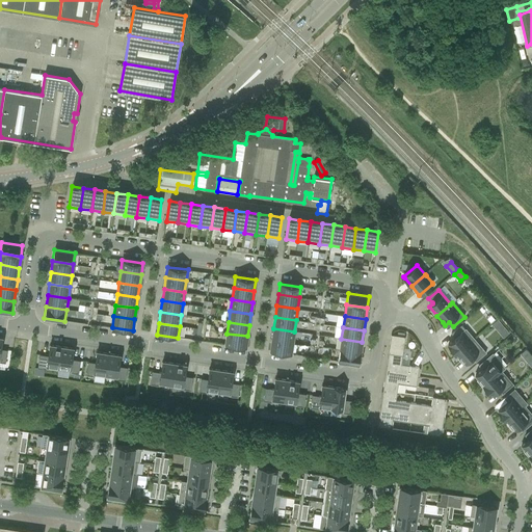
[(271,340),(292,343),(294,331),(273,328),(271,340)]
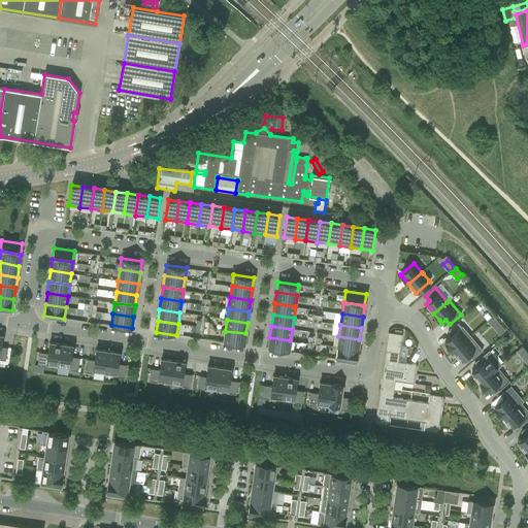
[(466,340),(470,336),(462,327),(458,331),(444,342),(453,352),(466,340)]
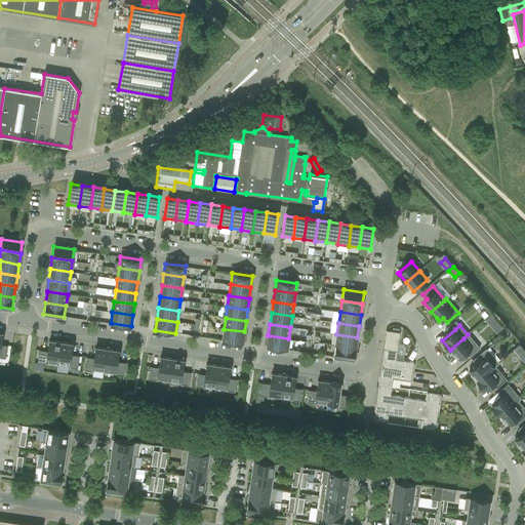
[(244,331),(224,329),(221,339),(242,342),(244,331)]
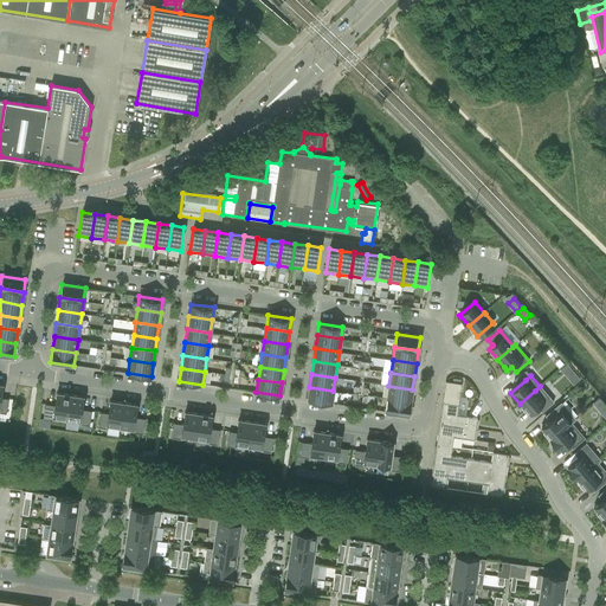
[(461,391),(462,384),(445,381),(444,388),(461,391)]
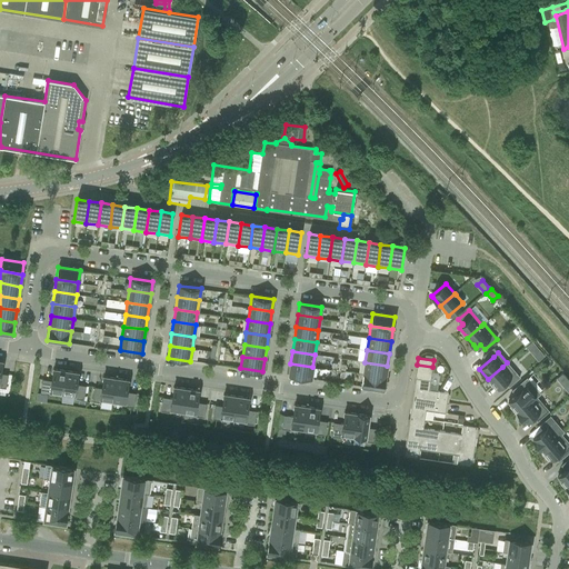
[(363,375),(386,378),(387,366),(365,362),(363,375)]
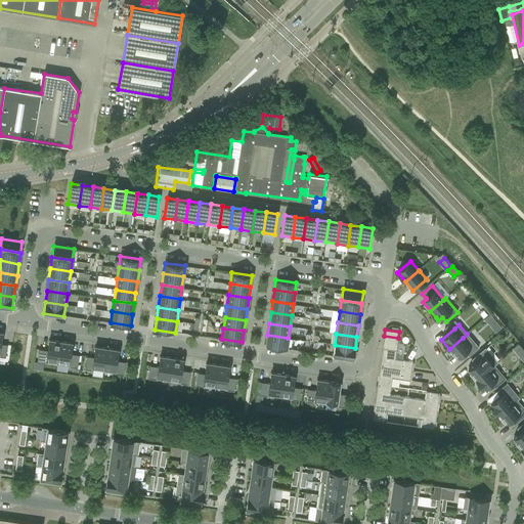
[(467,334),(463,338),(449,349),(456,358),(465,351),(469,356),(478,348),(467,334)]
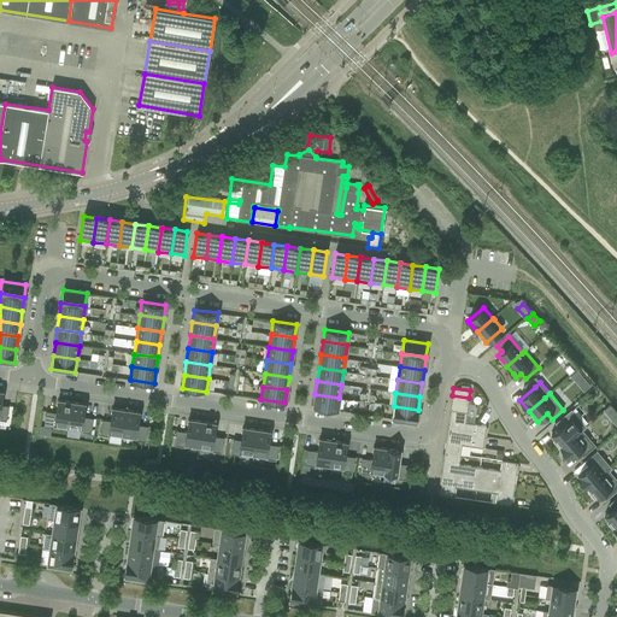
[(339,398),(315,394),(313,407),(338,411),(339,398)]
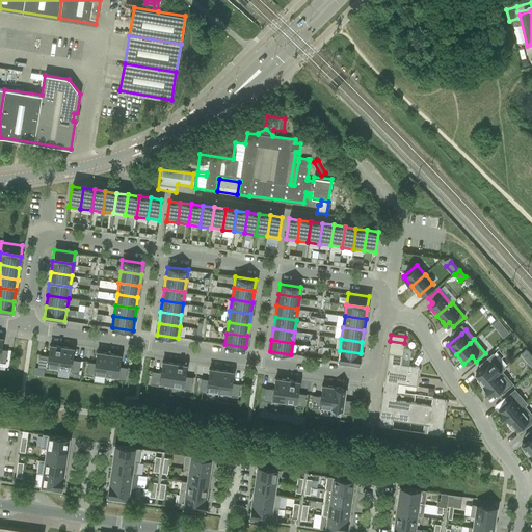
[(58,368),(61,346),(50,345),(48,355),(40,354),(37,368),(47,369),(48,366),(58,368)]
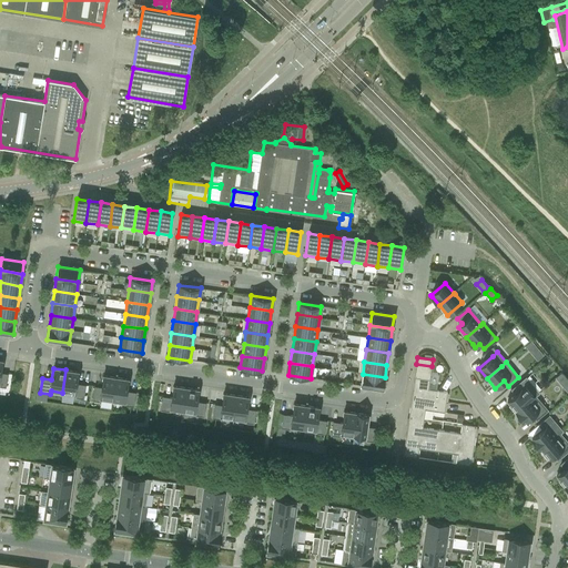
[(77,384),(78,372),(66,369),(62,393),(73,394),(73,397),(83,399),(85,385),(77,384)]
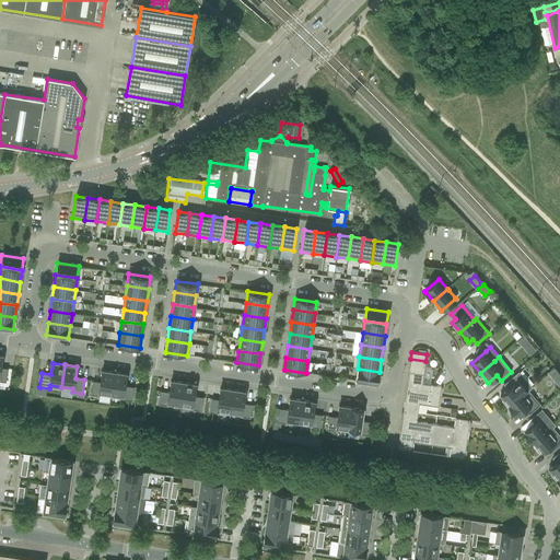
[(406,392),(440,396),(441,386),(422,383),(424,368),(409,365),(406,392)]
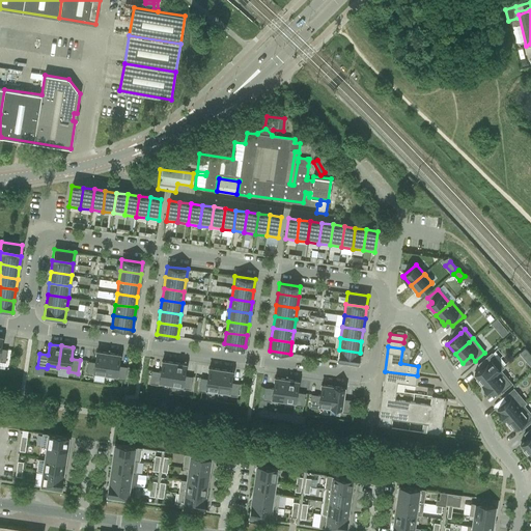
[(360,353),(339,350),(337,360),(358,363),(360,353)]
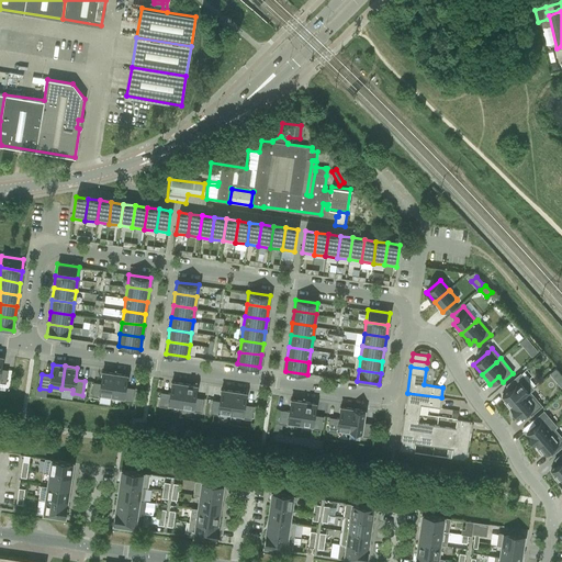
[(554,370),(549,374),(553,380),(559,375),(554,370)]
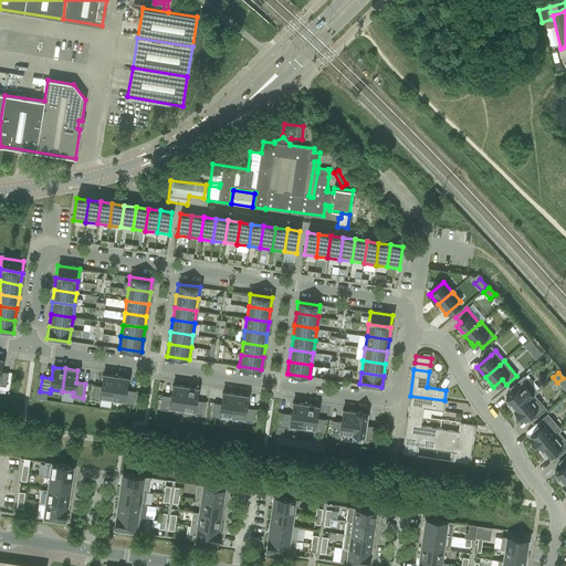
[(115,376),(103,374),(101,386),(94,385),(92,399),(100,400),(101,397),(112,398),(115,376)]
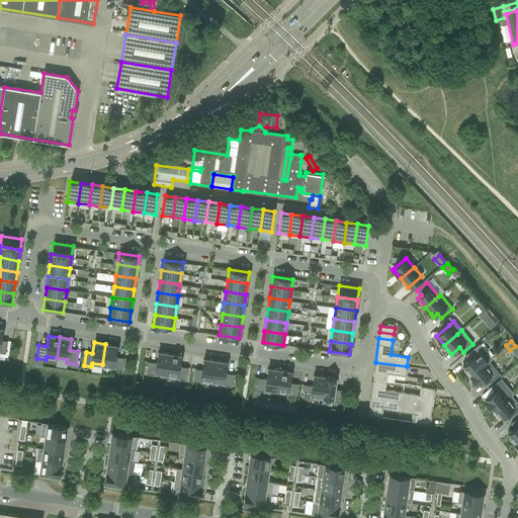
[(116,346),(105,344),(102,364),(112,366),(112,369),(121,370),(123,358),(115,356),(116,346)]
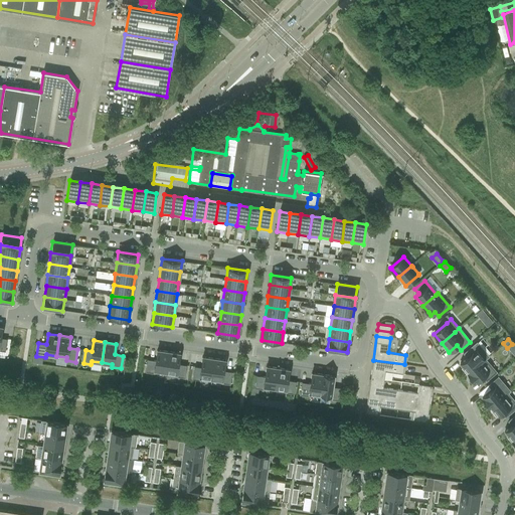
[(481,362),(488,356),(476,342),(464,353),(467,357),(468,357),(460,364),(468,373),(481,362)]
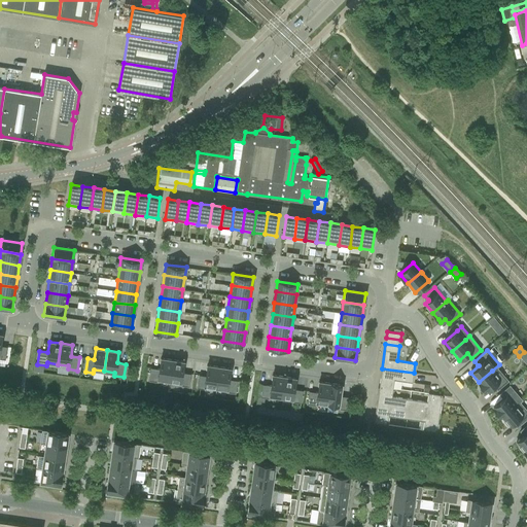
[(169,381),(172,359),(161,358),(160,369),(150,367),(148,381),(159,382),(159,379),(169,381)]
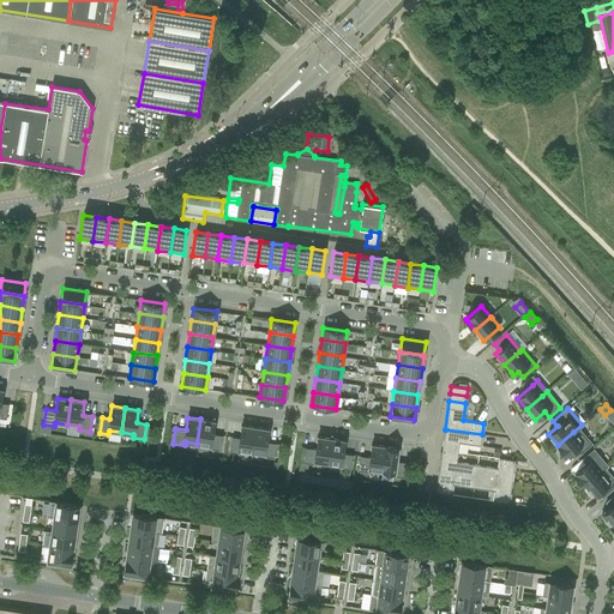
[(212,434),(215,421),(200,419),(197,444),(210,446),(209,450),(220,451),(222,435),(212,434)]
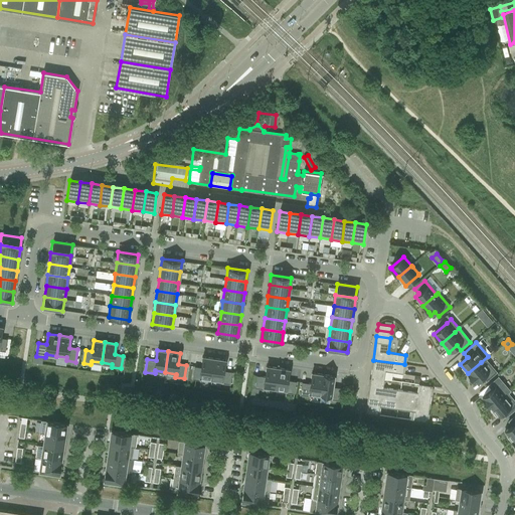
[(213,358),(202,356),(201,367),(194,366),(192,379),(200,380),(200,377),(210,379),(213,358)]
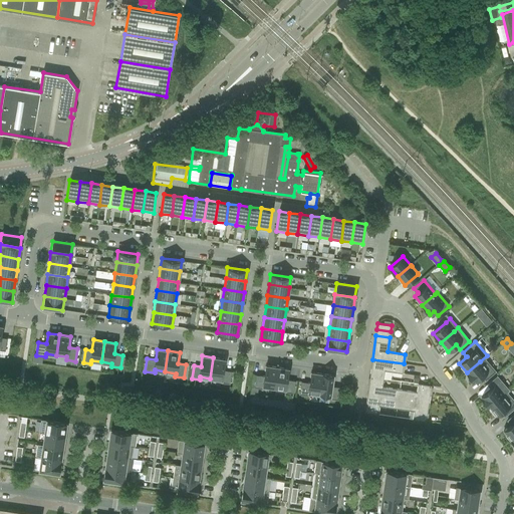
[(480,361),(467,372),(468,373),(467,374),(470,378),(471,377),(475,381),(481,375),(485,380),(495,371),(484,358),(487,355),(480,361)]
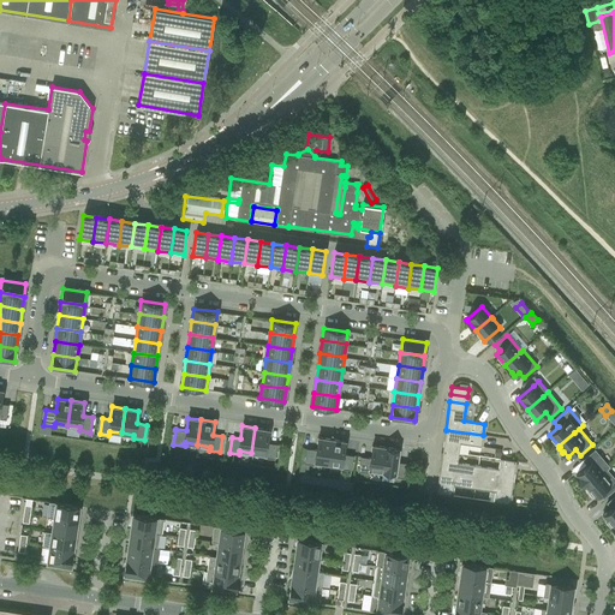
[(269,430),(255,428),(251,453),(264,454),(263,458),(275,459),(278,445),(267,442),(269,430)]
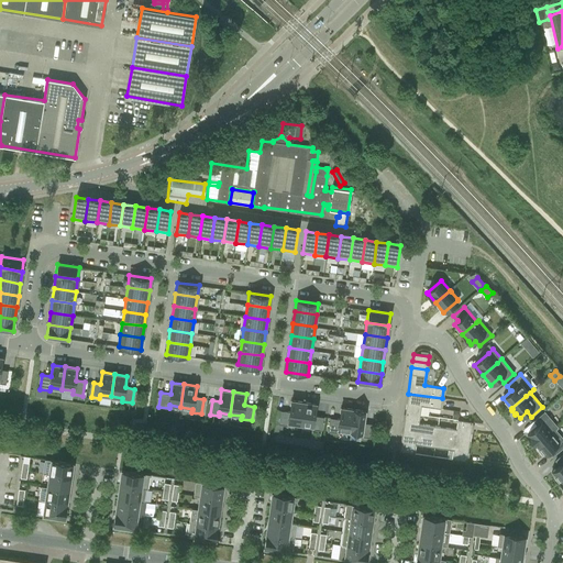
[(405,412),(420,415),(421,406),(440,409),(442,398),(408,394),(405,412)]
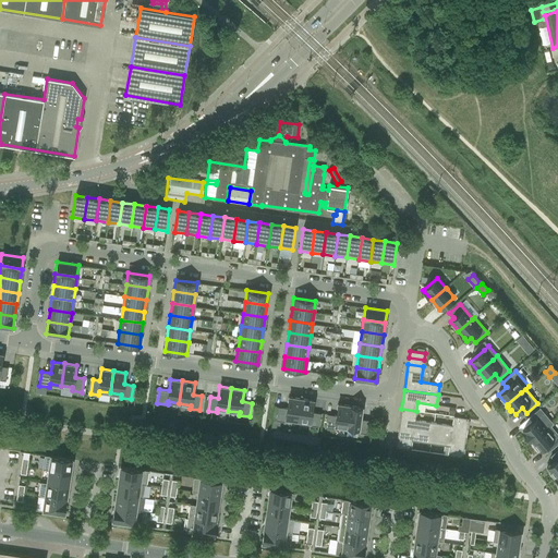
[(298,421),(301,399),(289,397),(287,409),(278,407),(276,421),(286,422),(287,419),(298,421)]
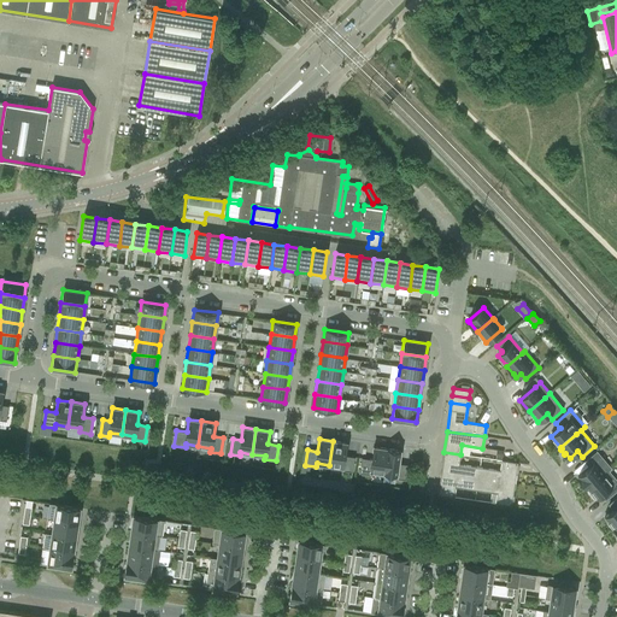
[(354,457),(345,456),(346,442),(333,441),(329,465),(341,468),(341,471),(352,472),(354,457)]
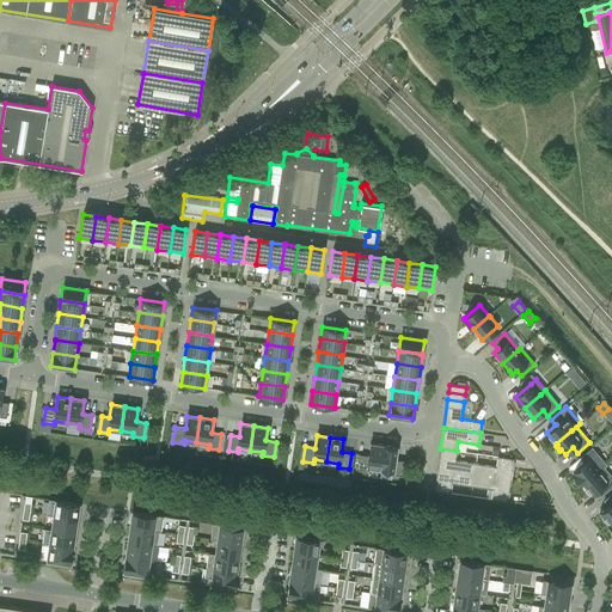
[(384,445),(371,444),(368,456),(359,454),(356,470),(367,471),(368,467),(380,470),(384,445)]
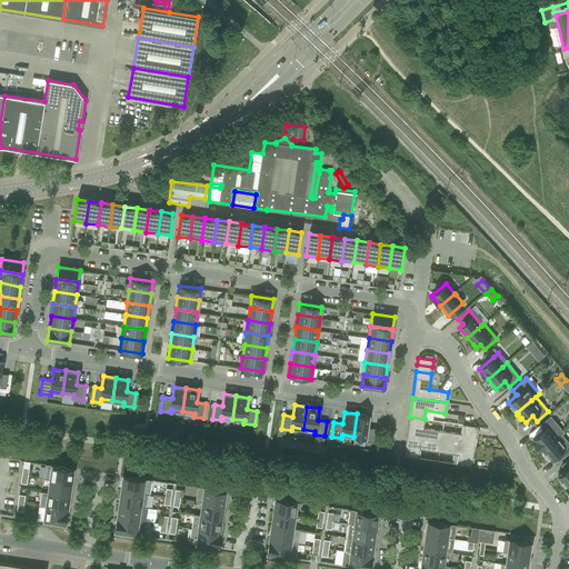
[(369,416),(357,413),(353,437),(365,438),(365,441),(375,443),(377,429),(368,428),(369,416)]
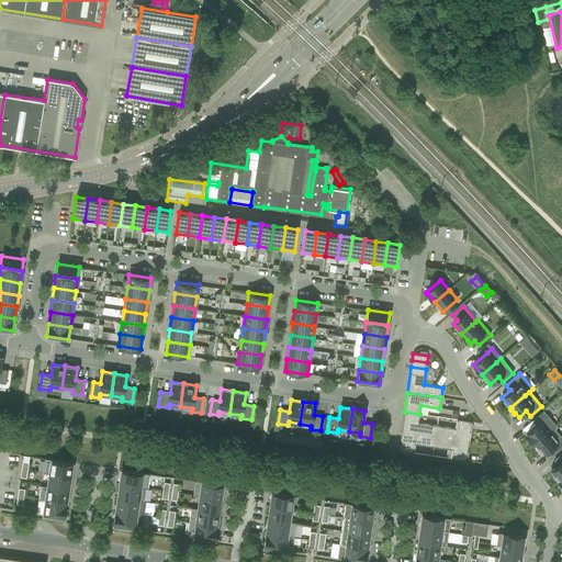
[(404,412),(402,431),(435,436),(436,426),(418,423),(419,414),(404,412)]
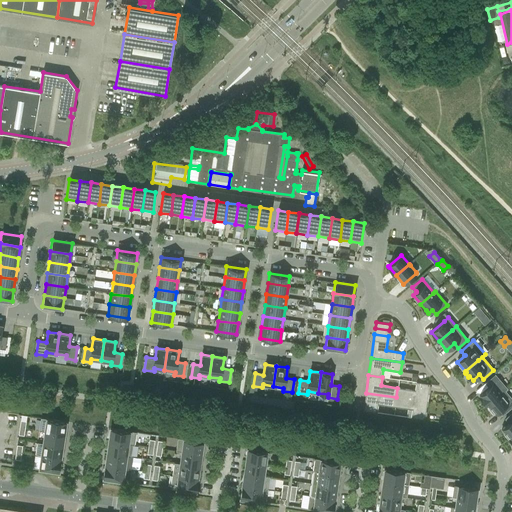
[(487,405),(500,394),(506,388),(495,375),(485,383),(489,387),(479,396),(483,400),(482,401),(485,405),(486,404),(487,404),(487,405)]
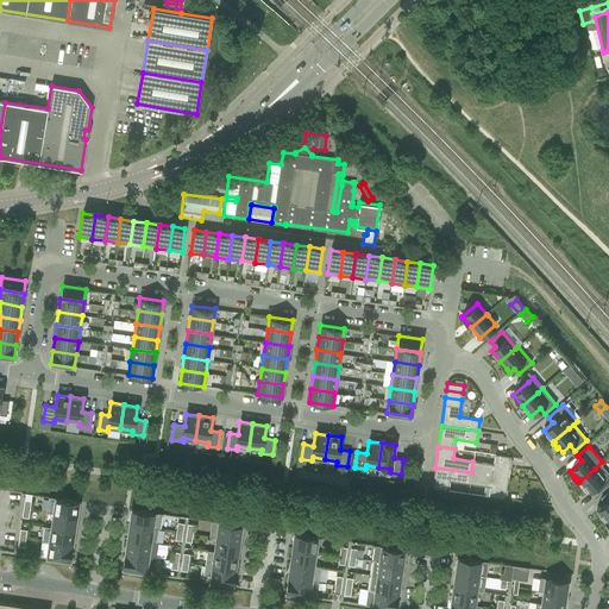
[(472,462),(471,472),(508,478),(510,457),(495,454),(493,464),(472,462)]
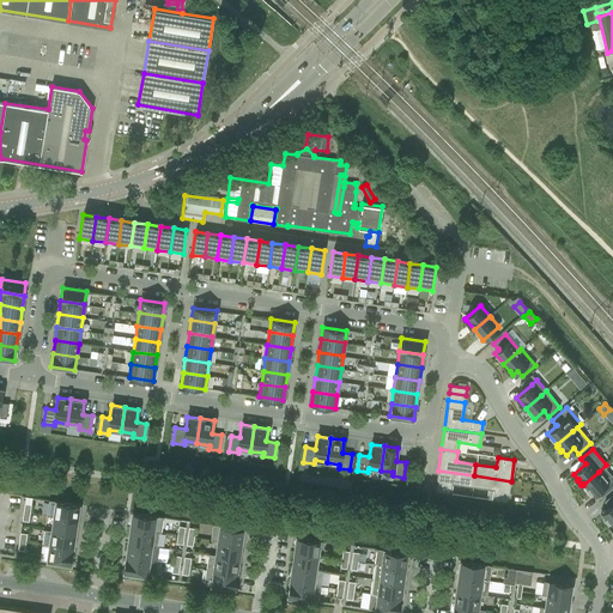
[(587,492),(588,491),(592,495),(593,496),(598,492),(602,497),(612,487),(612,481),(611,480),(612,478),(604,468),(607,466),(606,465),(599,472),(583,485),(584,486),(583,487),(587,492)]
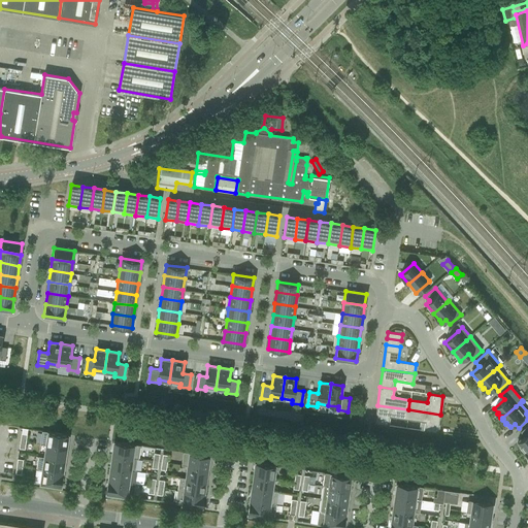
[(390,417),(407,420),(408,409),(377,405),(374,424),(388,426),(390,417)]
